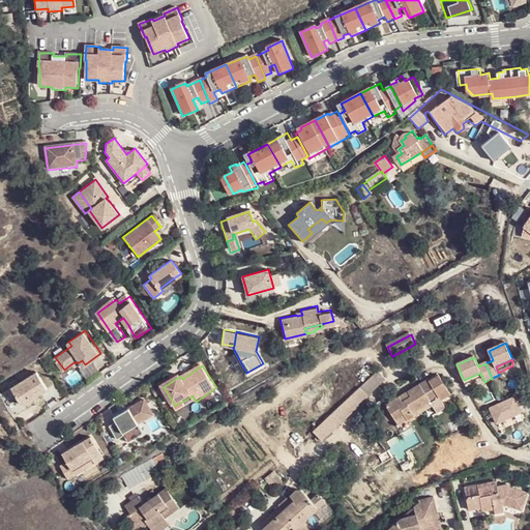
[(386,379),(378,365),(360,387),(366,394),(386,379)]
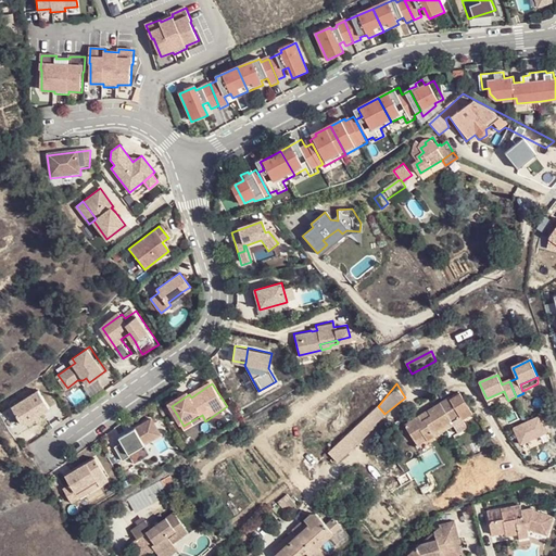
[(40,389),(14,406),(25,424),(51,406),(40,389)]
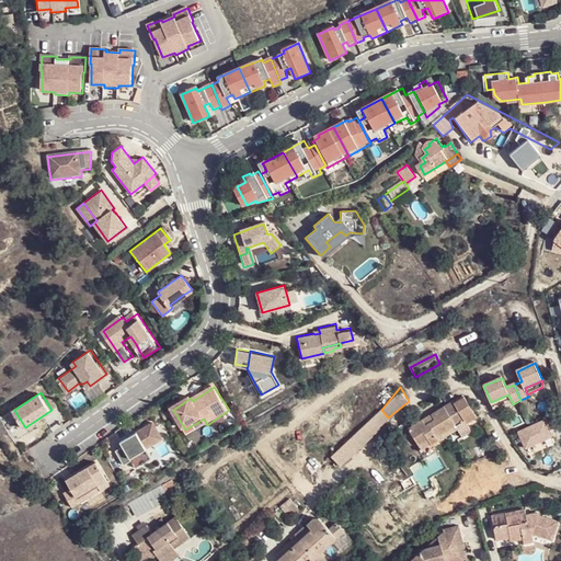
[(491,402),(494,409),(512,402),(508,395),(491,402)]
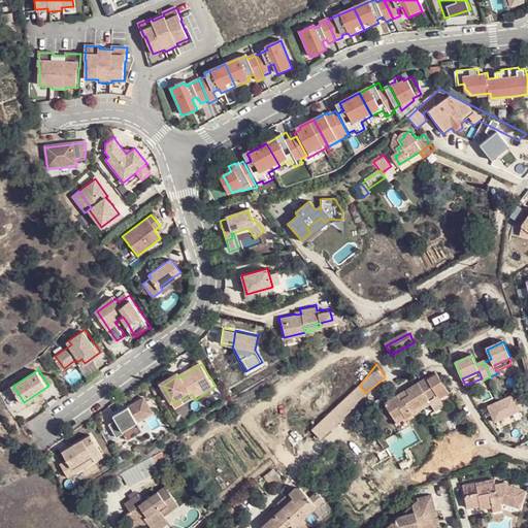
[(437,396),(440,399),(451,393),(440,374),(427,383),(425,380),(408,391),(411,397),(395,406),(399,417),(403,414),(406,421),(415,416),(413,413),(437,396)]
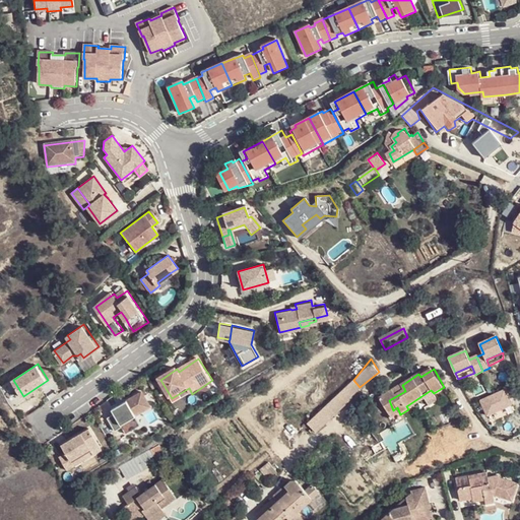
[(387,395),(389,400),(405,391),(402,385),(387,395)]
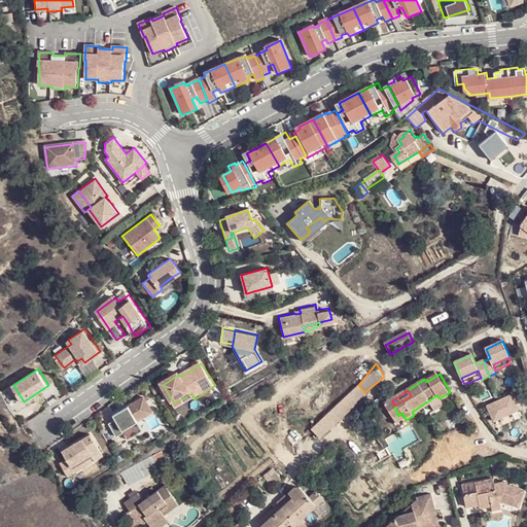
[(104,414),(115,433),(121,429),(126,437),(142,428),(136,419),(153,410),(143,392),(104,414)]
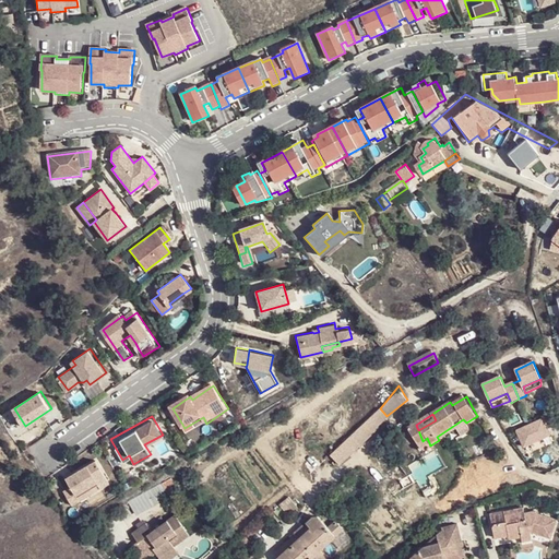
[(439,440),(466,423),(463,419),(437,437),(439,440)]
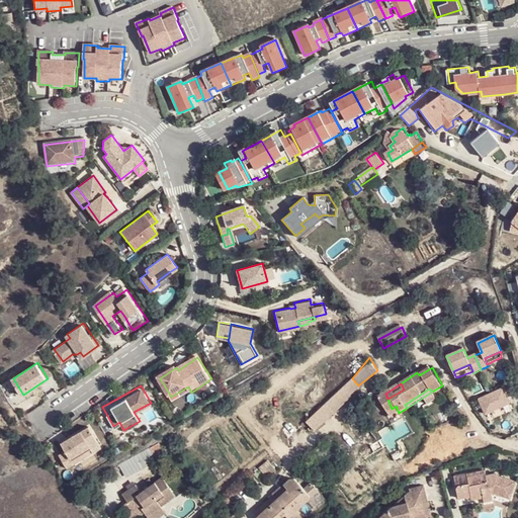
[(480,400),(486,415),(511,404),(504,389),(480,400)]
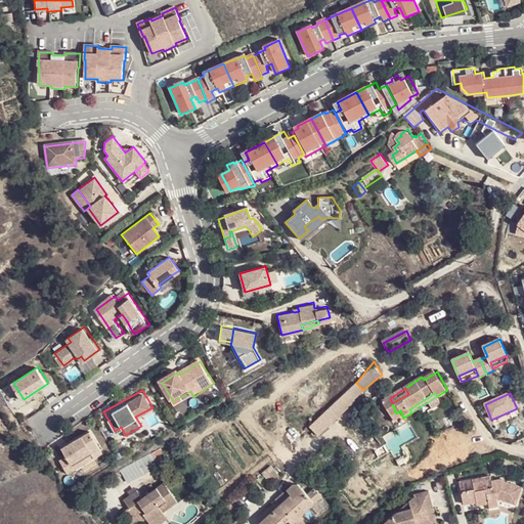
[(383,403),(391,417),(396,413),(392,403),(390,398),(383,403)]
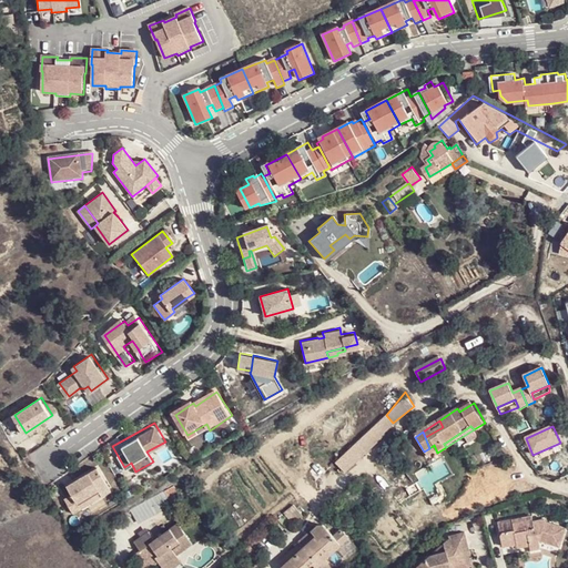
[(111,484),(100,465),(70,484),(75,493),(68,497),(77,510),(84,506),(82,503),(111,484)]
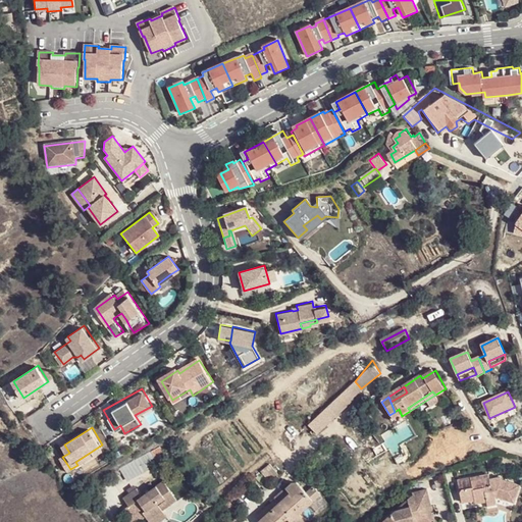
[(75,462),(77,465),(104,448),(102,445),(75,462)]
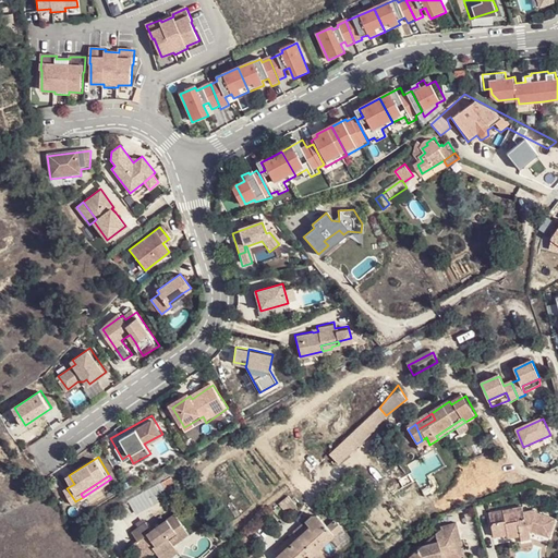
[(521,529),(531,526),(550,533),(557,518),(538,512),(537,508),(525,510),(524,505),(506,508),(508,517),(493,520),(497,534),(511,531),(516,535),(522,533),(521,529)]
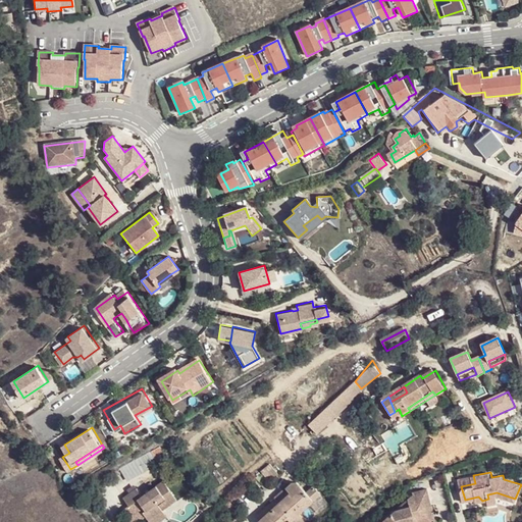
[(459,479),(461,486),(475,483),(473,475),(459,479)]
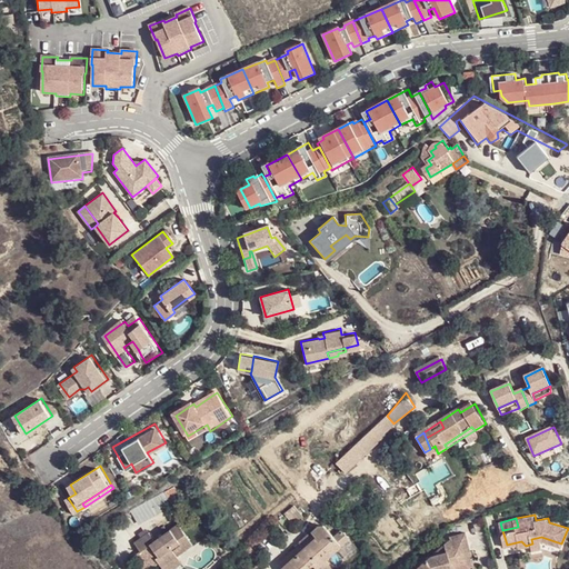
[(291,525),(286,530),(290,535),(297,530),(291,525)]
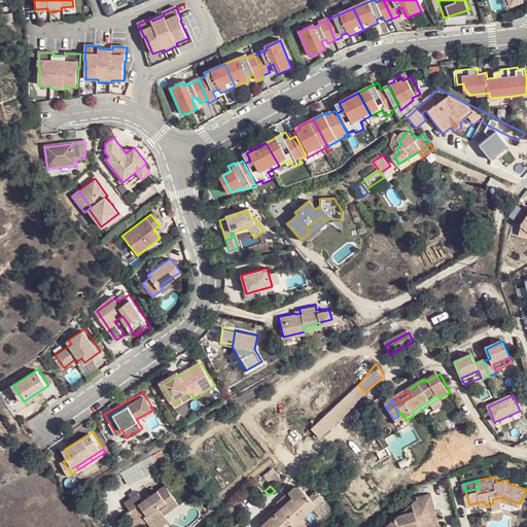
[(283,507),(303,489),(301,488),(294,487),(278,502),(283,507)]
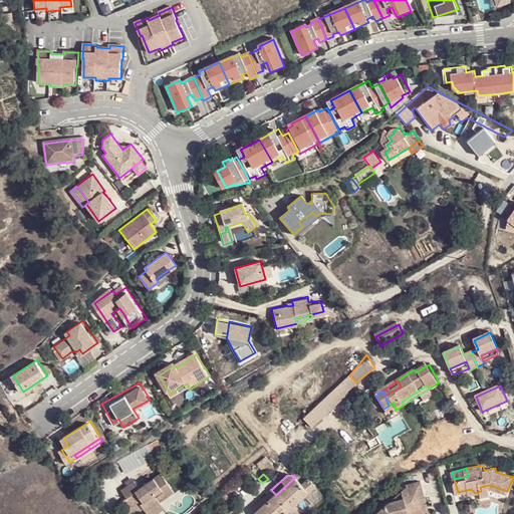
[(165,484),(169,482),(165,476),(161,479),(165,484)]
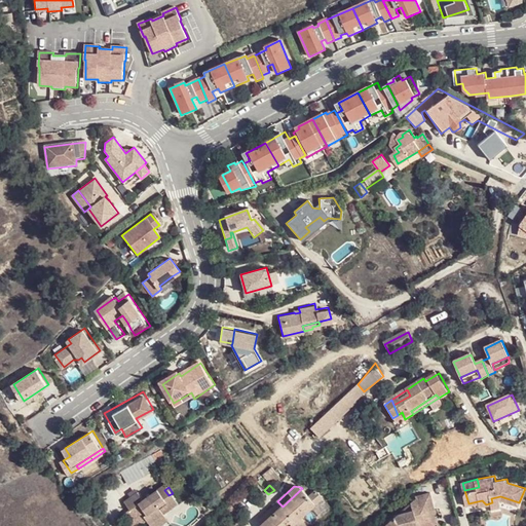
[(315,503),(309,497),(302,488),(283,506),(261,525),(291,525),(300,518),(315,503)]
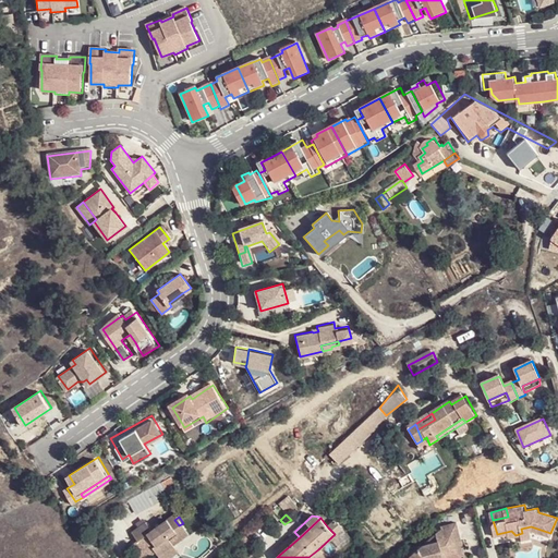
[(180,537),(189,531),(183,523),(179,525),(174,520),(153,533),(147,523),(131,533),(138,544),(145,540),(150,536),(157,548),(153,552),(157,557),(167,557),(178,552),(174,546),(182,542),(180,537)]
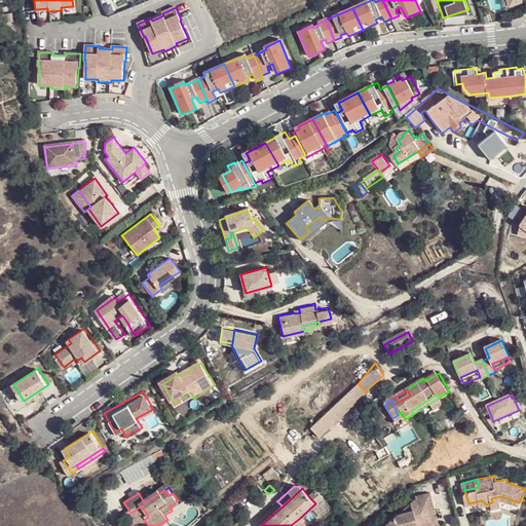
[(316,490),(309,497),(315,503),(323,496),(316,490)]
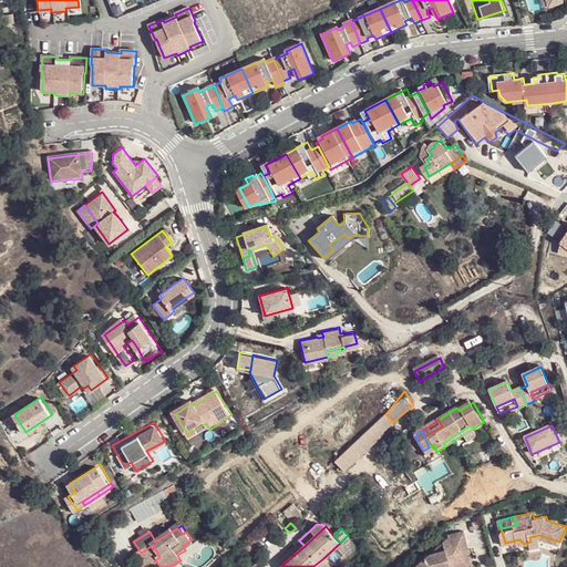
[(451,566),(451,563),(468,557),(465,548),(472,547),(467,533),(451,537),(443,544),(444,550),(431,554),(415,566),(451,566)]
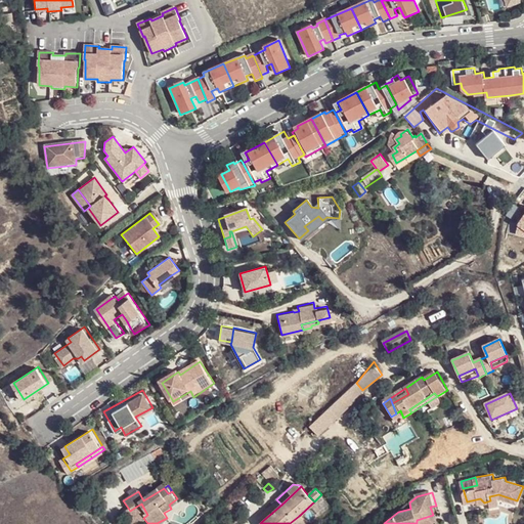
[(500,503),(498,494),(489,496),(490,500),(491,505),(500,503)]
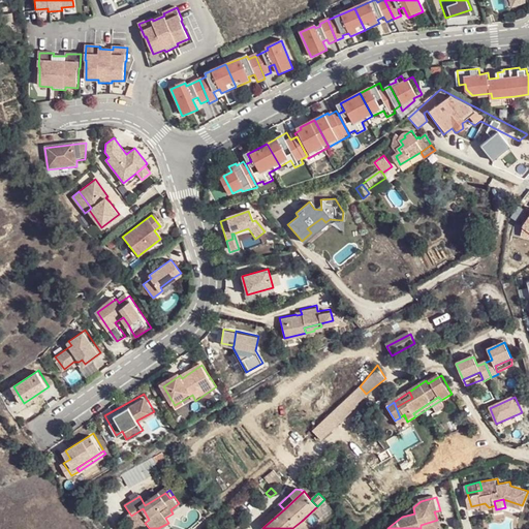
[(184,511),(179,503),(170,509),(173,514),(175,517),(184,511)]
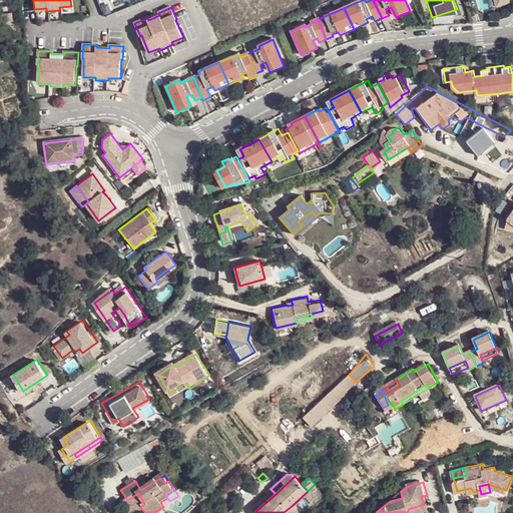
[(138,493),(133,496),(140,507),(144,504),(138,493)]
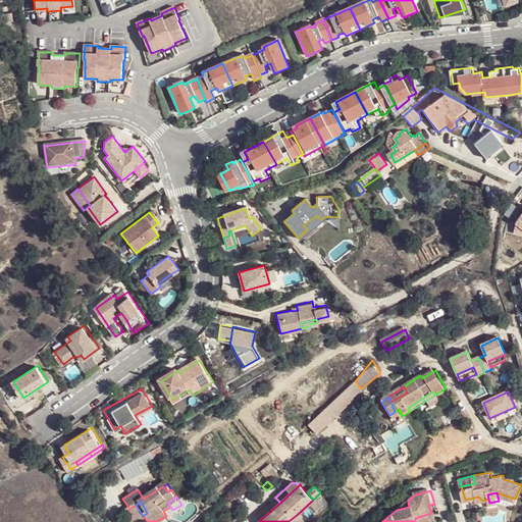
[(438,521),(436,512),(431,513),(415,518),(415,521),(438,521)]
